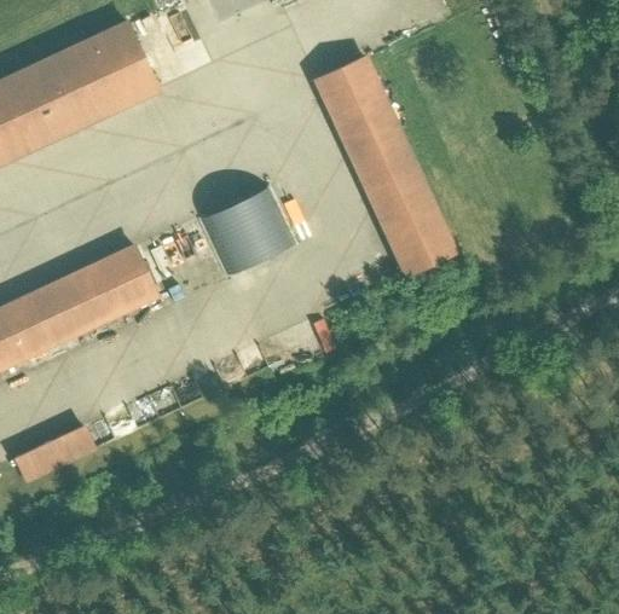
[(125,22),(0,79),(0,168),(158,96),(125,22)]
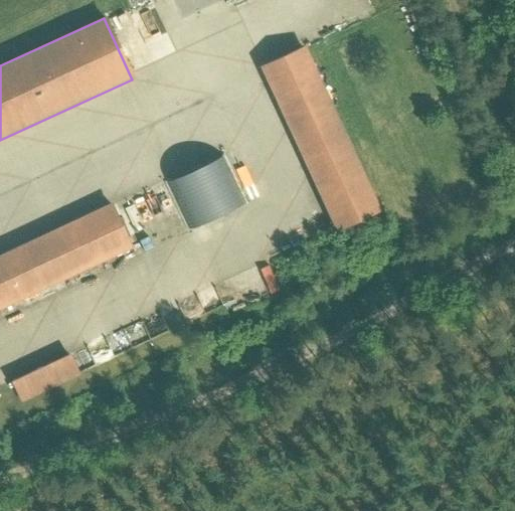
[(305,42),(260,62),(335,228),(380,206),(305,42)]
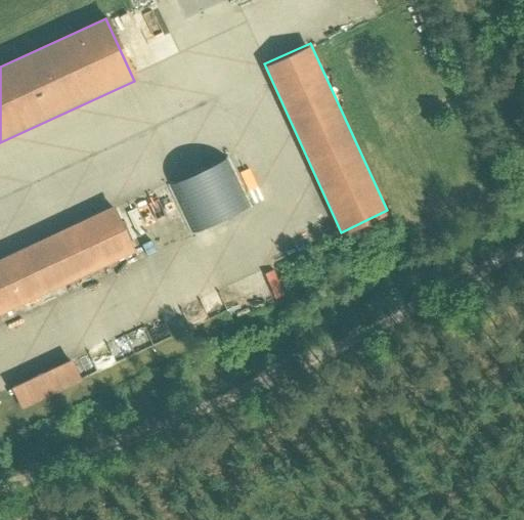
[(225,157),(173,183),(194,230),(248,204),(225,157)]
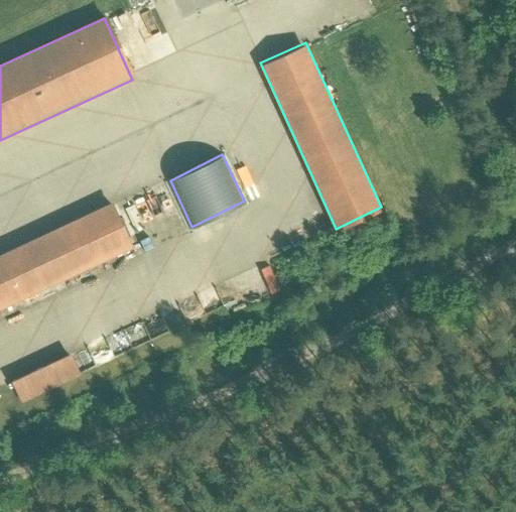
[(0,254),(0,307),(132,248),(112,204),(0,254)]
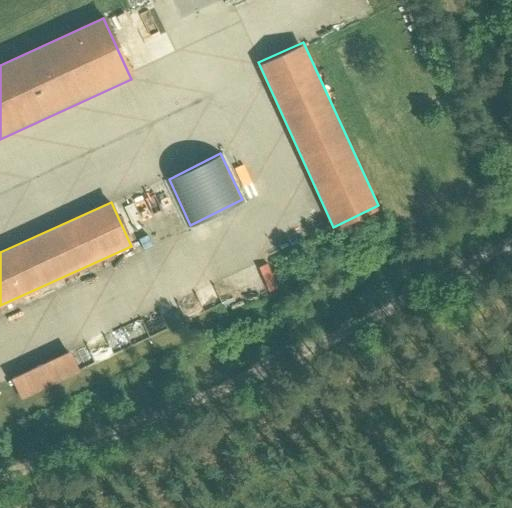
[(269,255),(257,258),(266,286),(277,283),(269,255)]
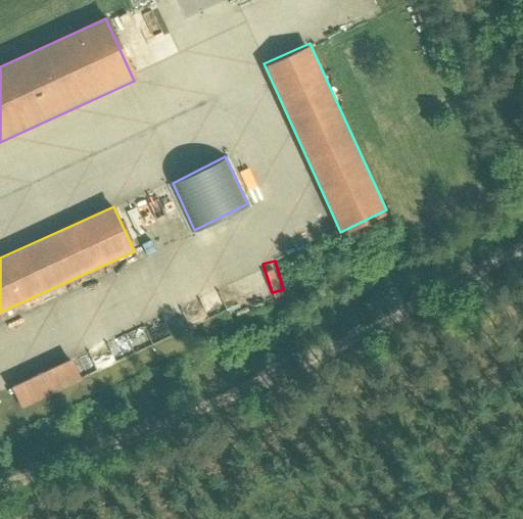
[(11,390),(19,407),(80,378),(72,362),(11,390)]
